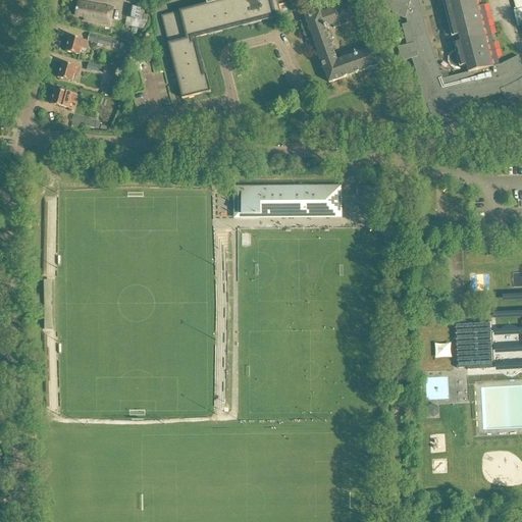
[(206,0),(208,5),(161,16),(181,100),(210,93),(206,74),(204,75),(195,38),(275,17),(272,7),(278,5),(276,0),(206,0)]
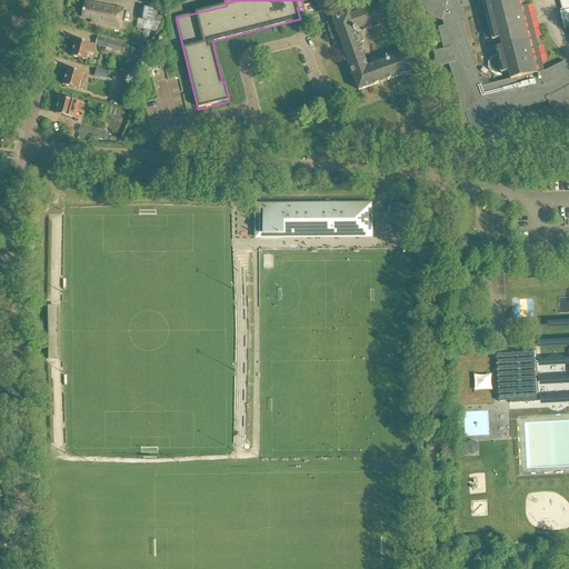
[(392,13),(401,10),(397,0),(389,0),(388,1),(392,13)]
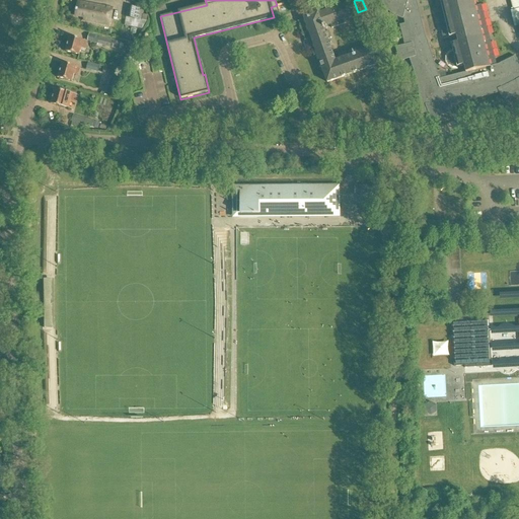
[(382,0),(384,2),(389,9),(395,14),(403,17),(404,24),(399,25),(401,32),(404,47),(397,49),(399,55),(395,57),(397,62),(404,59),(409,58),(418,85),(421,114),(430,114),(432,119),(449,113),(449,107),(474,99),(501,93),(503,97),(518,94),(518,64),(515,57),(498,65),(497,65),(492,45),(482,5),(474,7),(472,0),(382,0)]
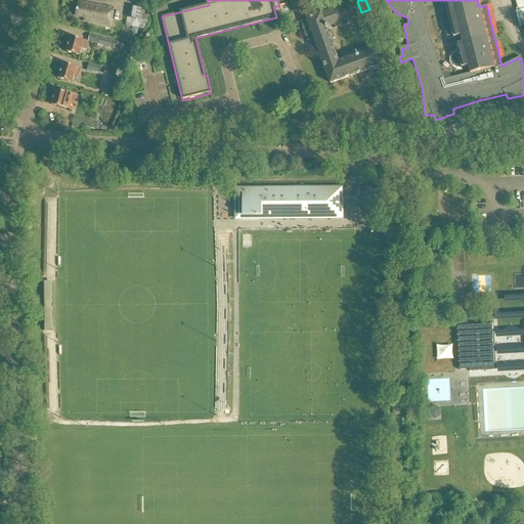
[(523,0),(515,0),(518,11),(515,11),(519,28),(523,26),(523,0)]
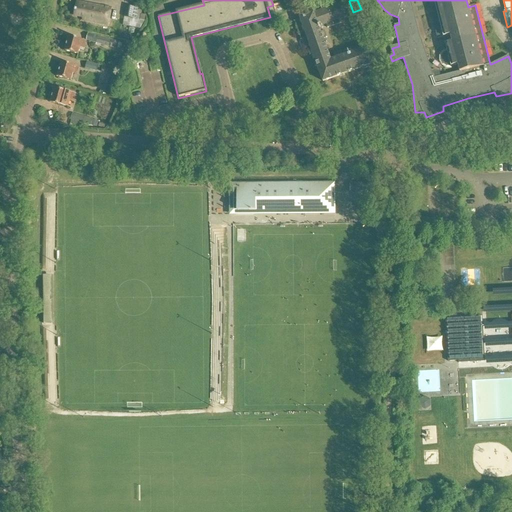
[(108,26),(111,9),(77,3),(74,16),(85,18),(84,21),(108,26)]
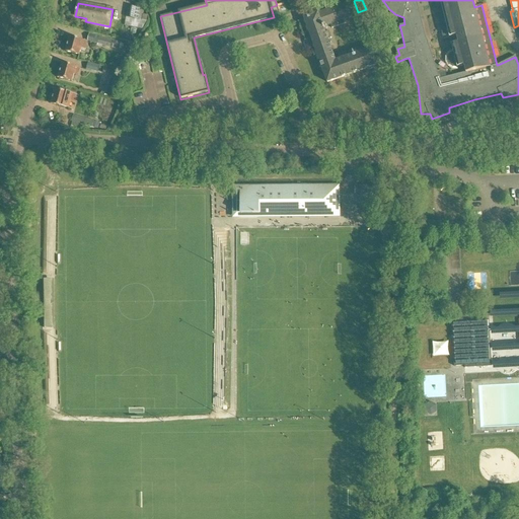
[(346,4),(304,18),(311,38),(317,55),(327,83),(377,66),(373,56),(371,49),(336,62),(327,40),(331,39),(328,32),(325,33),(323,28),(326,27),(326,26),(330,25),(331,29),(346,24),(344,20),(351,17),(346,4)]
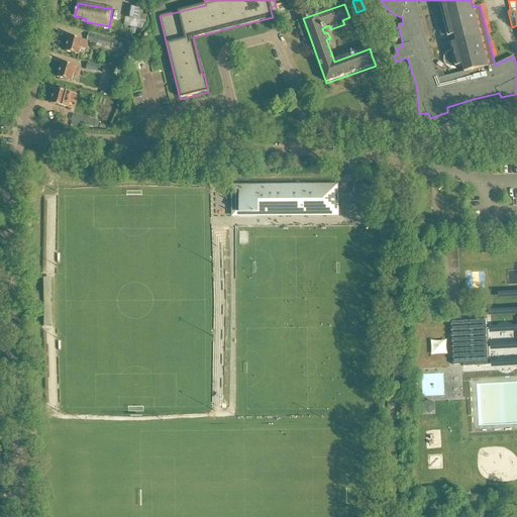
[(143,10),(127,7),(126,14),(125,18),(141,21),(143,10)]
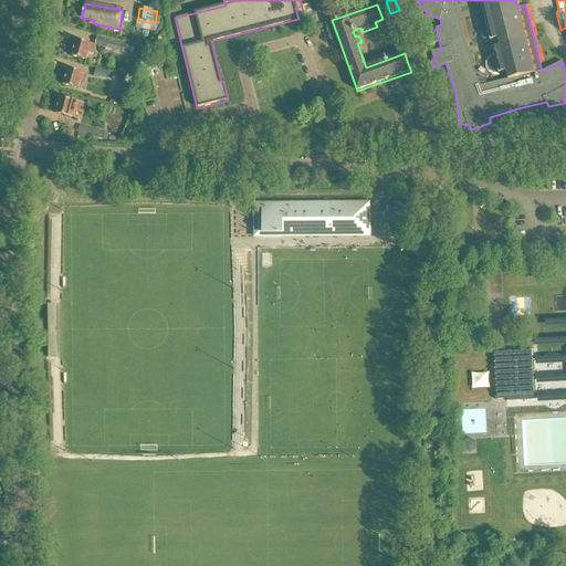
[(93,54),(95,46),(75,40),(71,56),(86,61),(88,53),(93,54)]
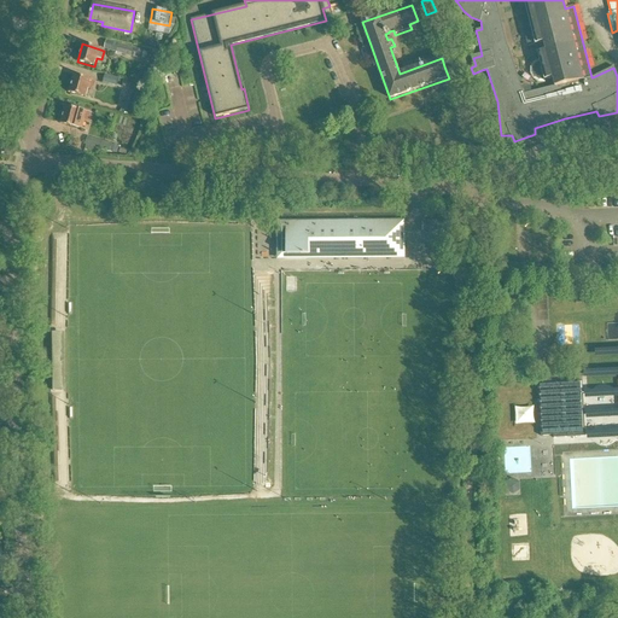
[(138,51),(138,50),(118,44),(116,52),(132,57),(132,56),(135,57),(135,58),(141,60),(144,52),(138,51)]
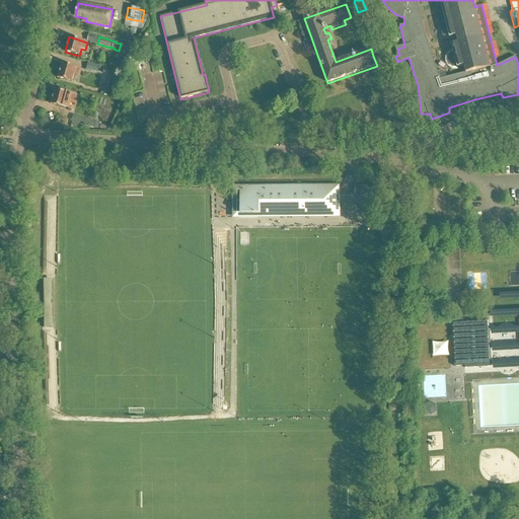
[(496,57),(501,55),(497,42),(492,43),(496,57)]
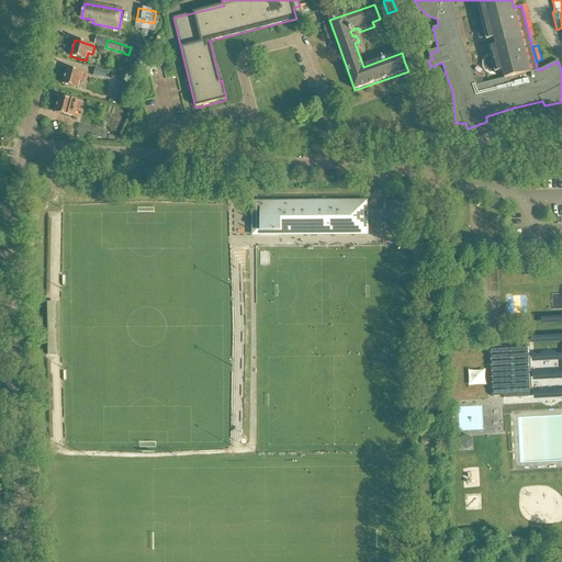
[(141,49),(138,56),(145,58),(147,52),(141,49)]
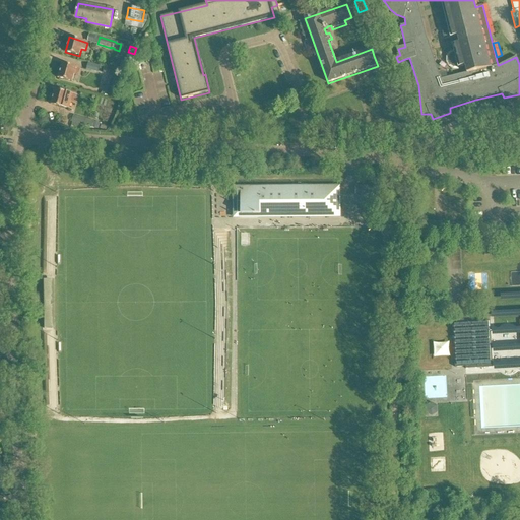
[(78,76),(80,68),(62,63),(58,78),(72,82),(73,75),(78,76)]
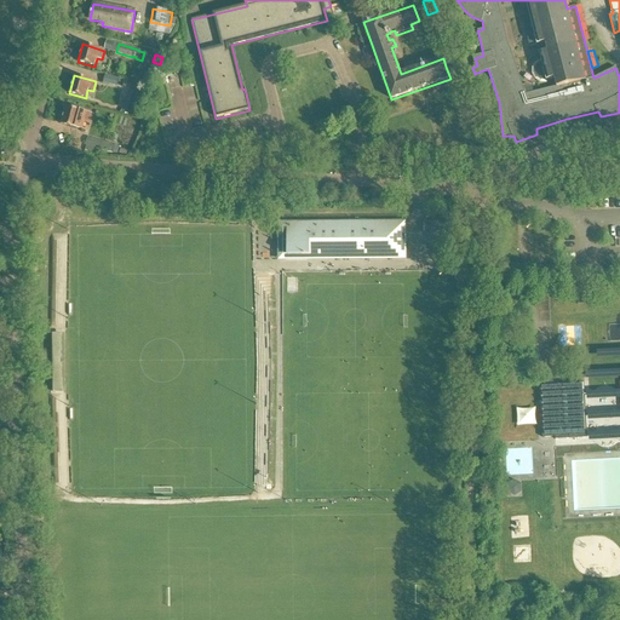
[(119,79),(105,75),(103,84),(116,87),(119,79)]
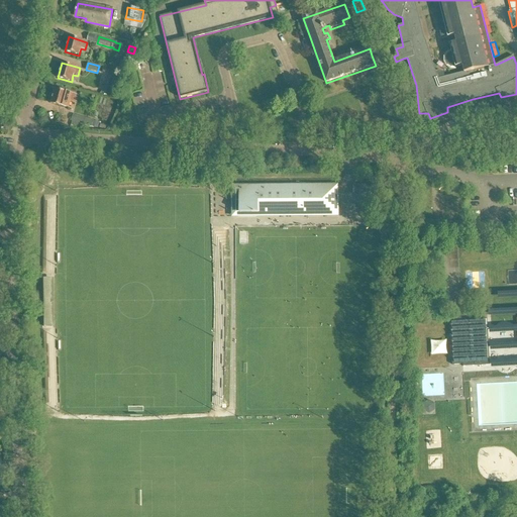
[(115,73),(112,84),(118,86),(122,75),(115,73)]
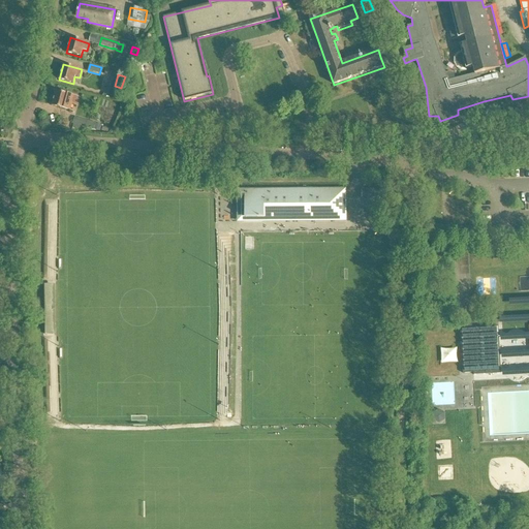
[(66,94),(56,91),(52,106),(65,111),(65,110),(69,111),(71,104),(75,105),(78,97),(66,94)]
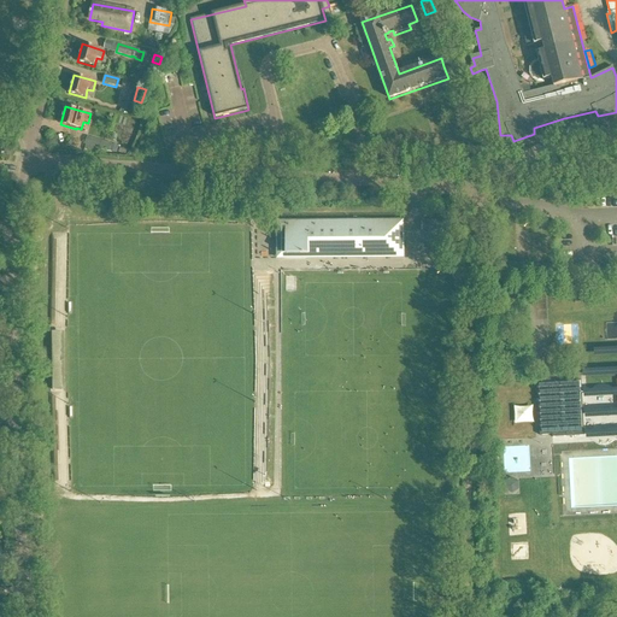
[(94,148),(100,150),(101,141),(87,137),(84,147),(93,150),(94,148)]
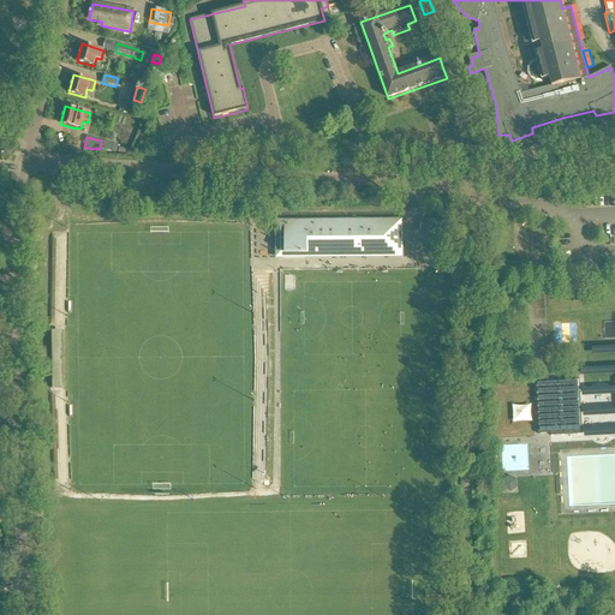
[(101,141),(100,149),(108,151),(108,150),(117,153),(119,145),(101,141)]
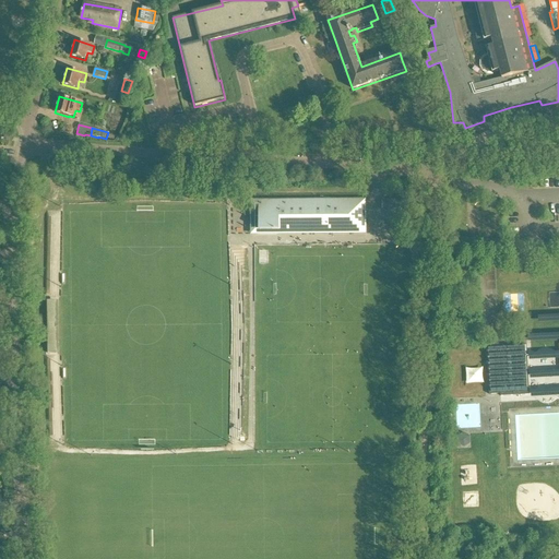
[(260,229),(367,227),(366,199),(260,200),(260,229)]
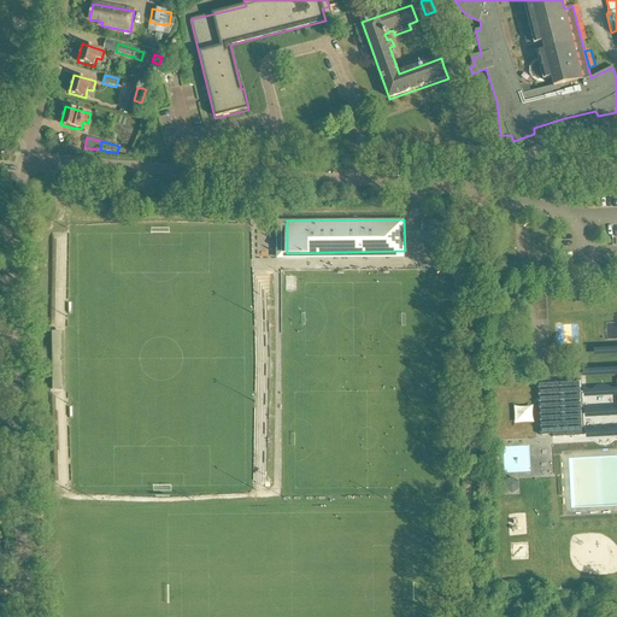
[(453,222),(422,221),(422,231),(453,231),(453,222)]
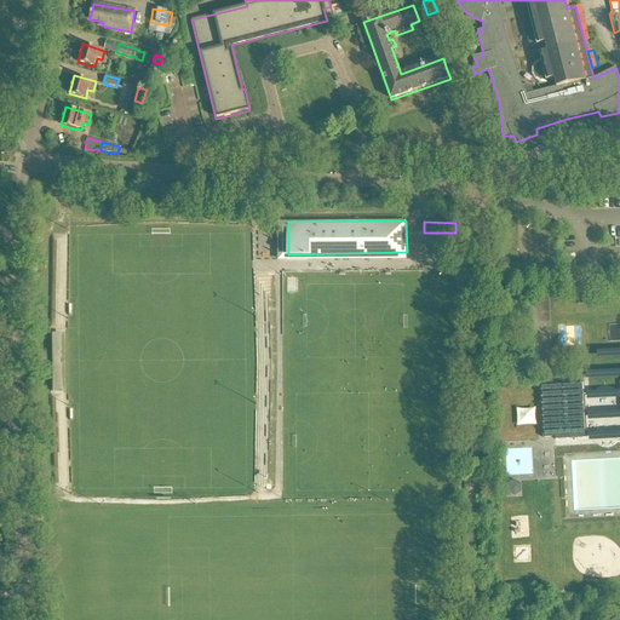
[(447,260),(457,260),(457,246),(447,246),(447,260)]
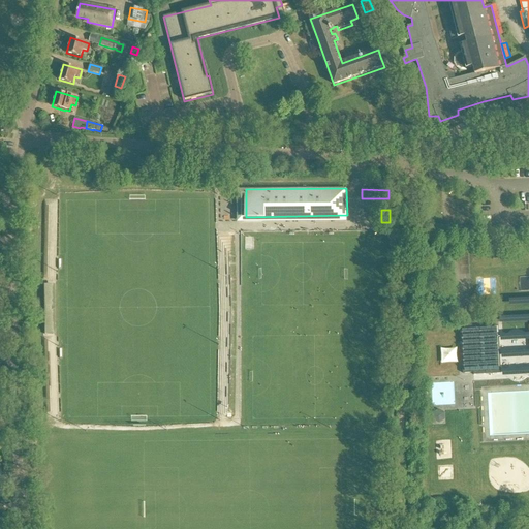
[(460,317),(461,342),(463,372),(473,372),(473,375),(501,374),(498,327),(471,328),(471,317),(463,317),(460,317)]
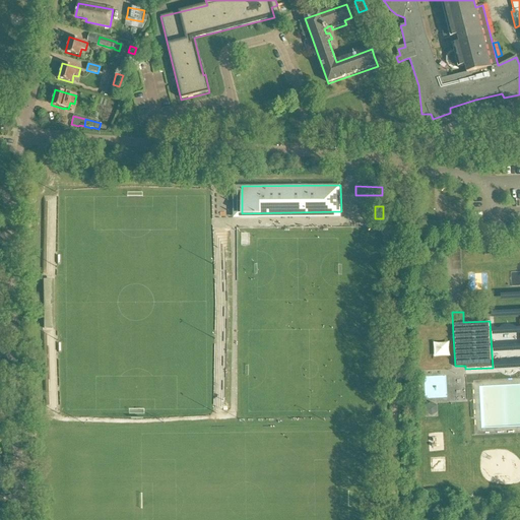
[(437,402),(427,405),(430,414),(440,411),(437,402)]
